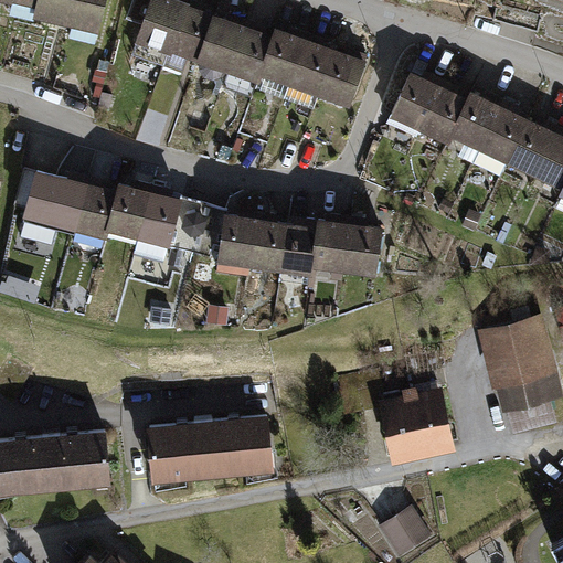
[(0,0),(33,8),(31,17),(97,33),(104,0),(0,0)]
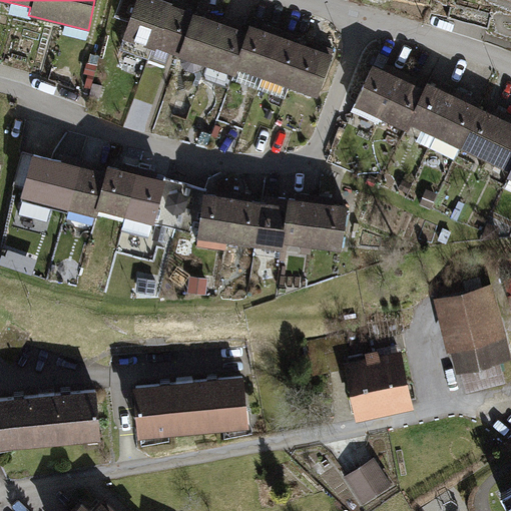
[(127,23),(135,0),(119,0),(113,18),(127,23)]
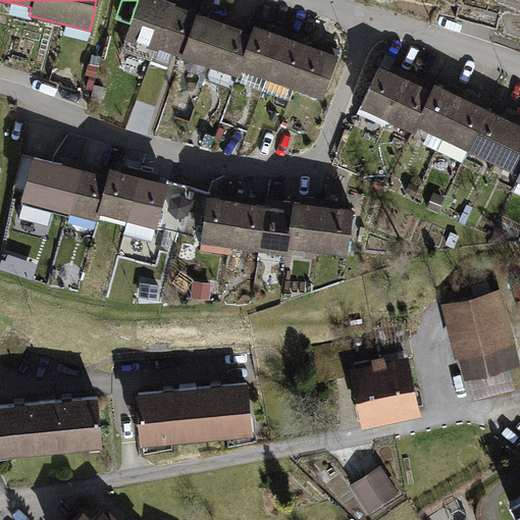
[(180,8),(164,0),(138,0),(130,23),(119,53),(152,64),(157,49),(175,55),(182,57),(187,71),(197,74),(205,71),(211,65),(223,70),(237,75),(240,71),(323,100),(338,55),(323,50),(290,39),(270,33),(255,27),(253,33),(232,26),(215,19),(180,8)]
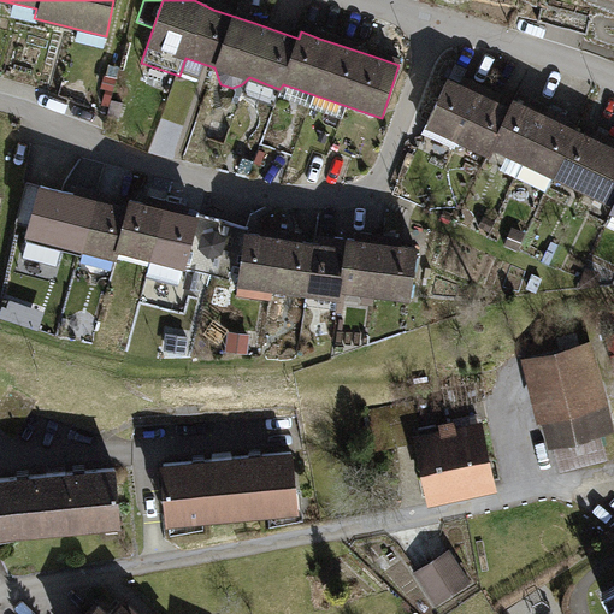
[(541,1),(535,24),(584,36),(589,13),(541,1)]
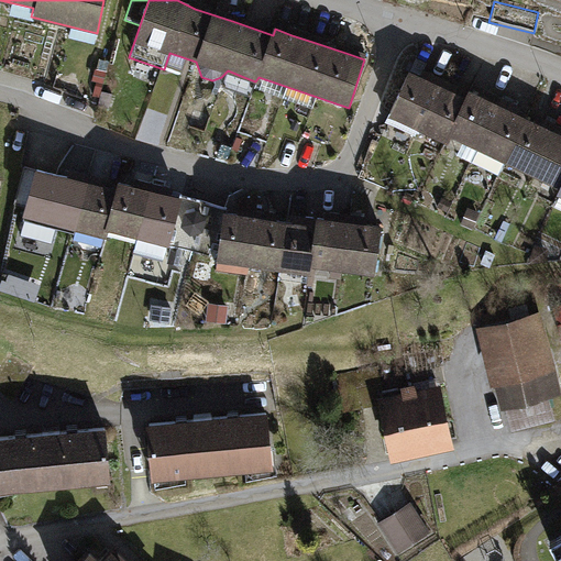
[(106,74),(94,70),(90,83),(95,84),(102,86),(106,74)]
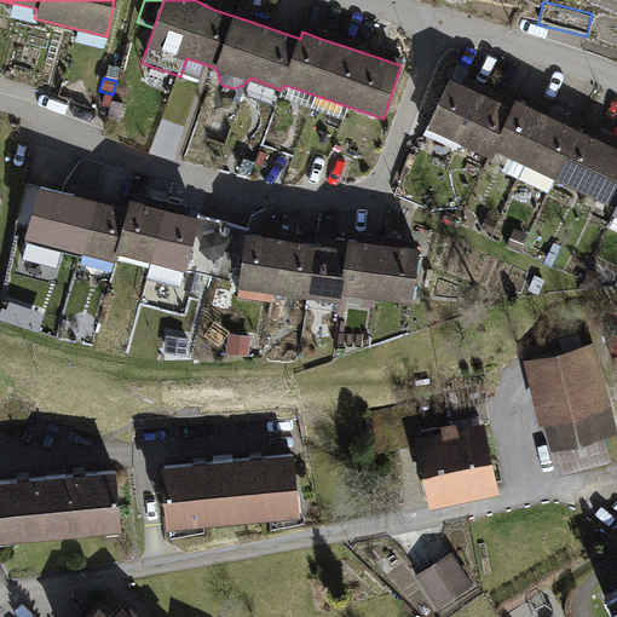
[(467,88),(449,80),(427,128),(489,157),(492,149),(526,166),(520,182),(548,195),(555,180),(615,208),(612,214),(616,215),(616,146),(597,137),(563,121),(536,109),(515,99),(512,109),(495,101),(467,88)]
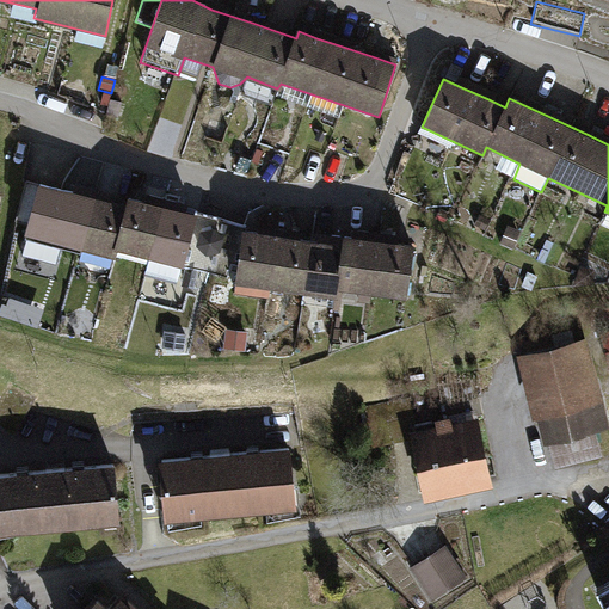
[(111,93),(103,91),(99,106),(106,109),(109,102),(111,93)]
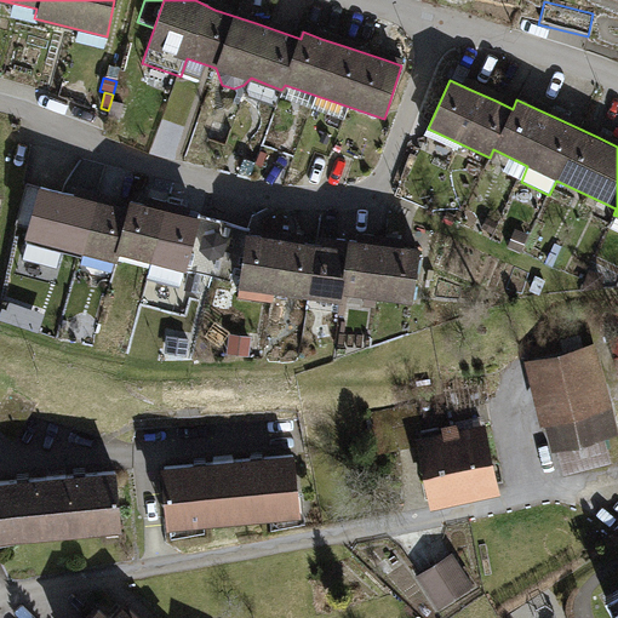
[(122,107),(110,103),(108,110),(106,121),(118,125),(122,107)]
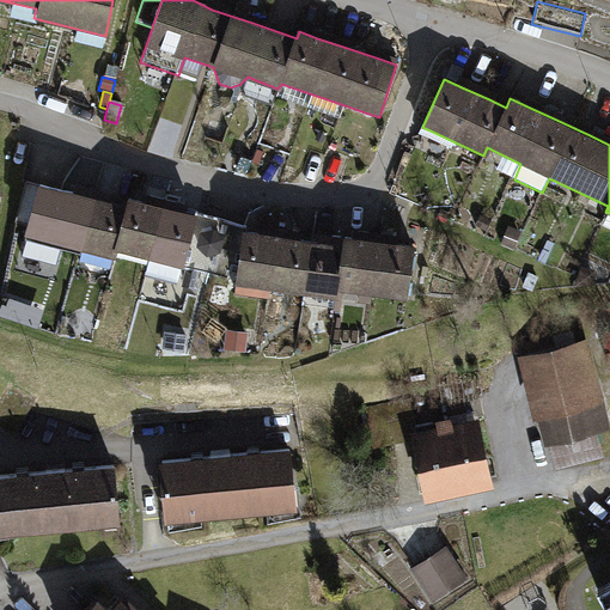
[(29,229),(38,188),(26,184),(16,225),(29,229)]
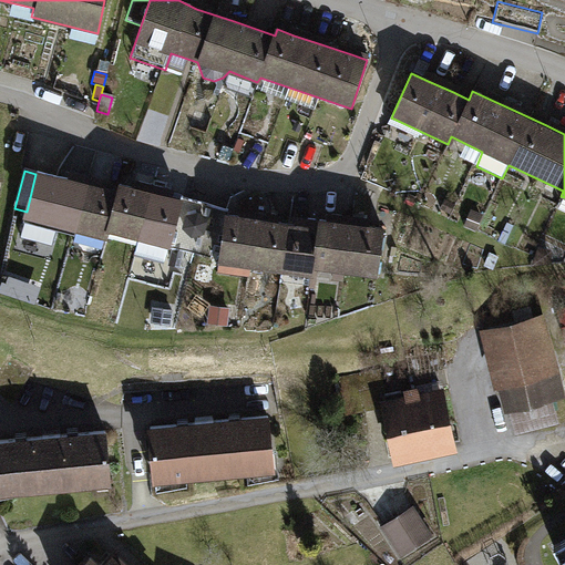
[(24,221),(75,234),(103,240),(105,233),(136,242),(194,257),(217,264),(216,266),(252,269),(283,274),(280,287),(310,291),(314,270),(345,275),(377,278),(383,227),(363,225),(351,224),(336,222),(320,219),(319,228),(302,226),(289,225),(274,222),(258,221),(243,217),(227,215),(227,212),(207,207),(164,195),(150,192),(137,188),(117,184),(116,192),(98,187),(89,185),(73,181),(37,172),(36,174),(27,212),(24,221)]
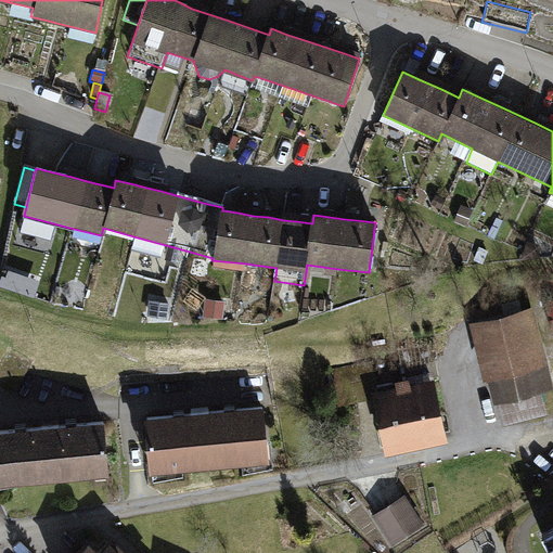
[(526,244),(518,261),(539,259),(540,246),(526,244)]
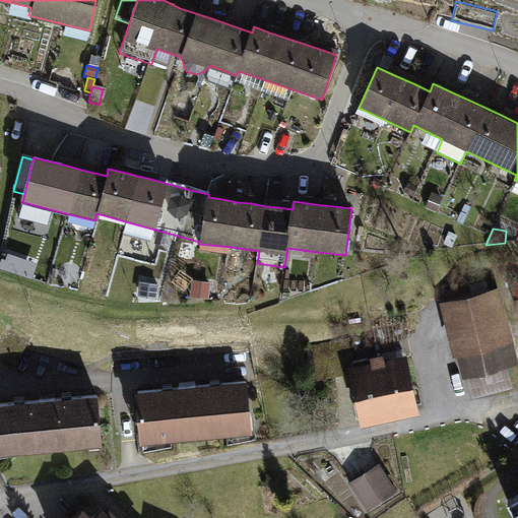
[(6,255),(1,272),(18,277),(23,260),(6,255)]
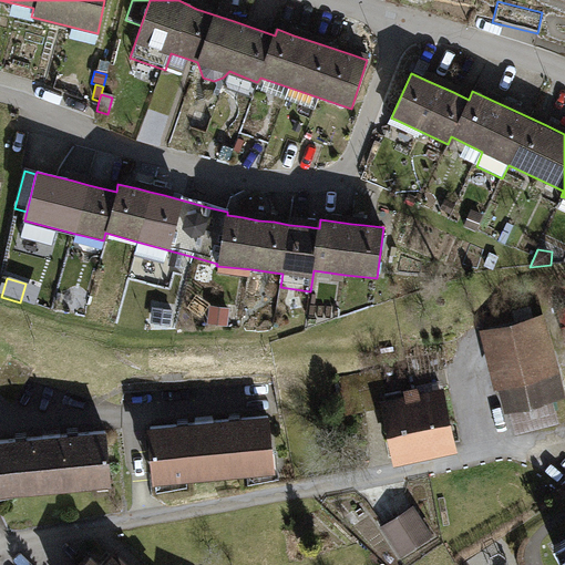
[(228,310),(208,308),(206,326),(226,328),(228,310)]
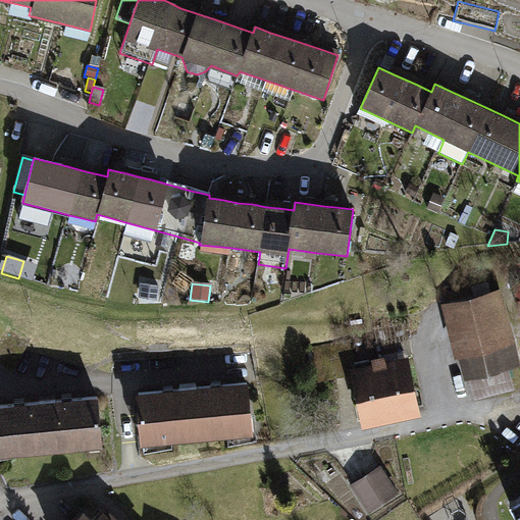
[(519,361),(502,292),(444,307),(463,382),(469,381),(509,371),(519,367),(519,361)]
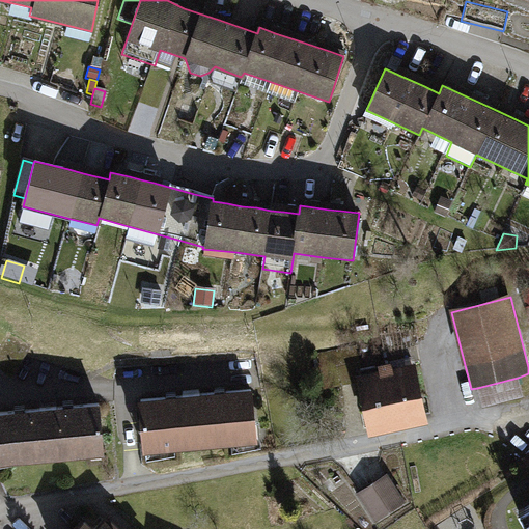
[(376,376),(357,380),(368,433),(425,419),(414,368),(394,372),(392,373),(390,365),(376,368),(378,374),(376,376)]
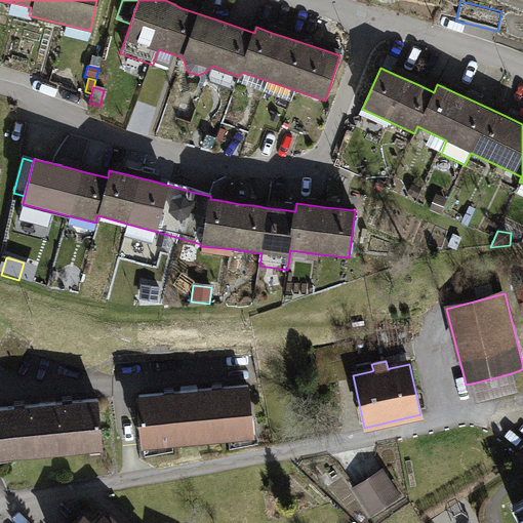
[(512,373),(472,384),(477,403),(517,393),(512,373)]
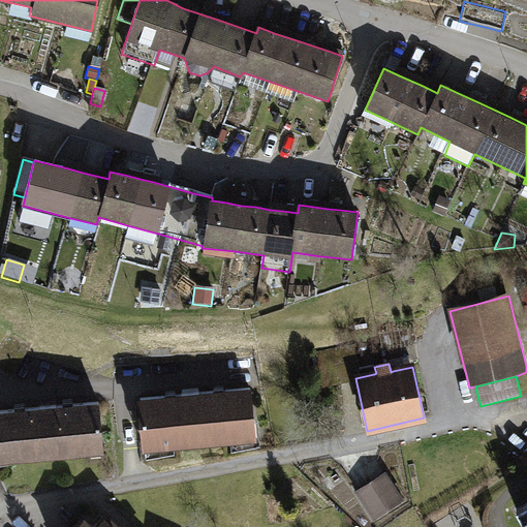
[(250,389),(137,399),(143,452),(255,441),(250,389)]
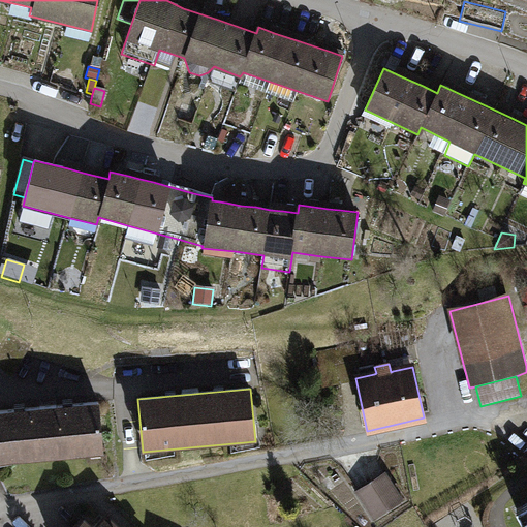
[(97,401),(0,410),(0,464),(102,455),(97,401)]
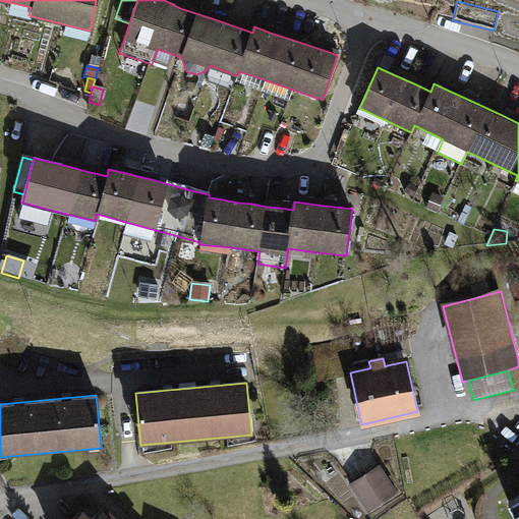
[(378,468),(349,487),(367,515),(396,496),(378,468)]
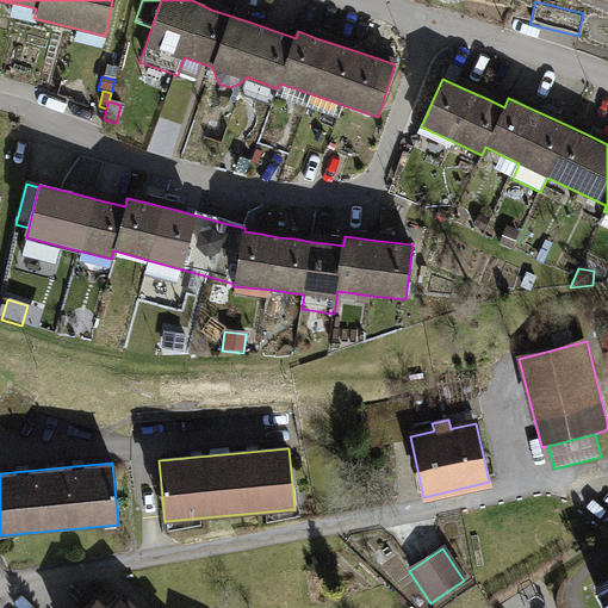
[(607,607),(607,582),(590,593),(600,607),(607,607)]
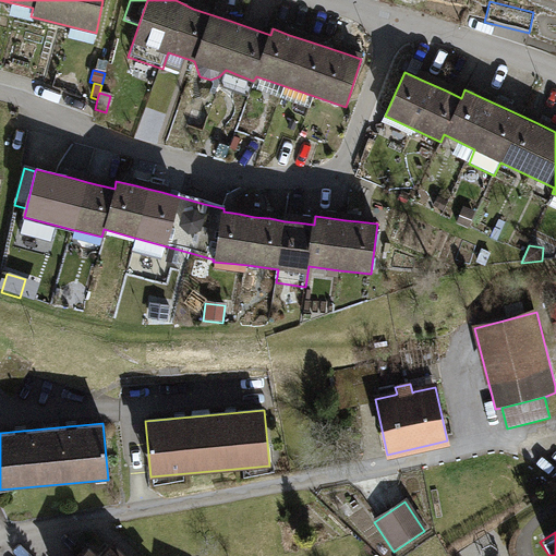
[(88,547),(80,555),(120,555),(109,545),(99,555),(97,555),(88,547)]
